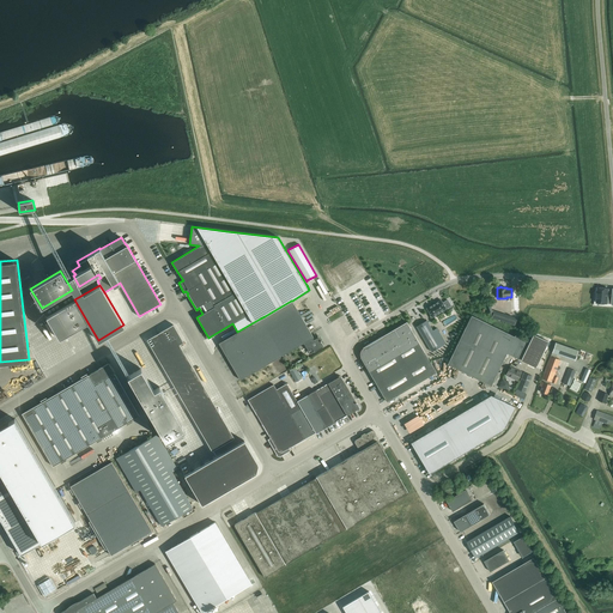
[(596,302),(612,303),(612,291),(612,297),(607,296),(608,289),(598,287),(596,302)]
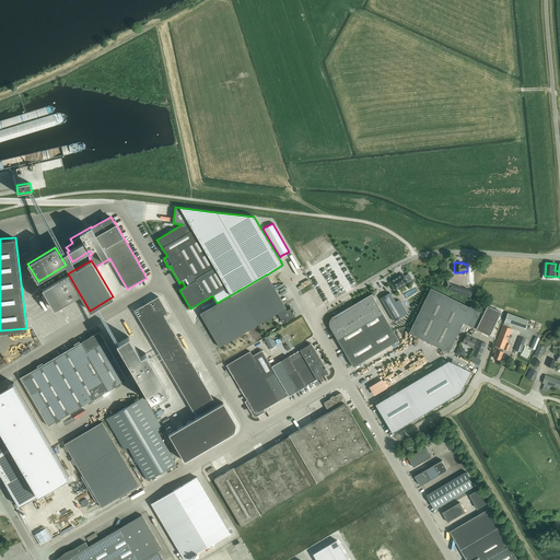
[(80,294),(68,273),(51,282),(47,286),(43,288),(55,308),(59,306),(65,303),(80,294)]
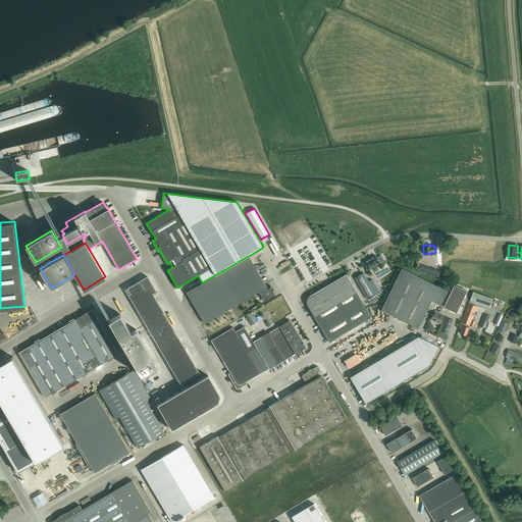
[(225,269),(221,271),(240,303),(258,292),(264,301),(275,295),(271,288),(267,290),(266,288),(248,256),(225,269)]
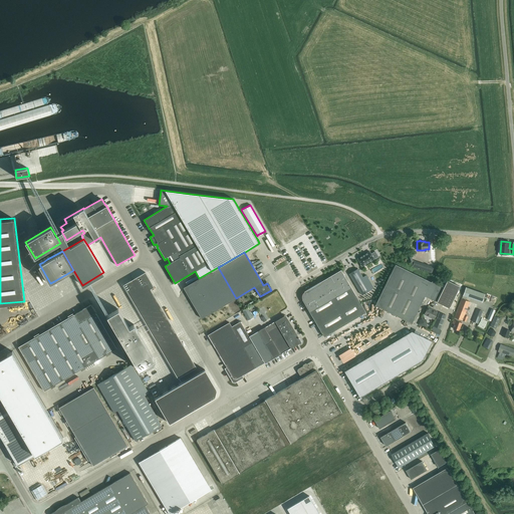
[(378,257),(375,252),(371,254),(369,252),(357,259),(362,267),(374,260),(374,259),(378,257)]
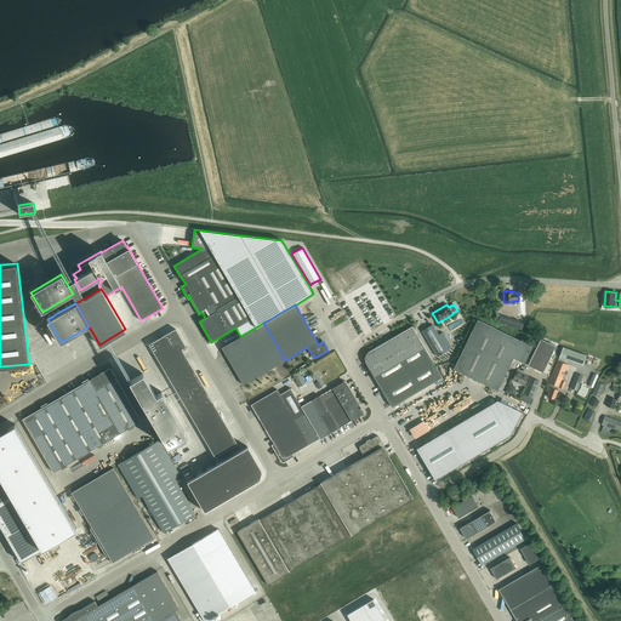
[(516,319),(501,314),(499,322),(513,326),(516,319)]
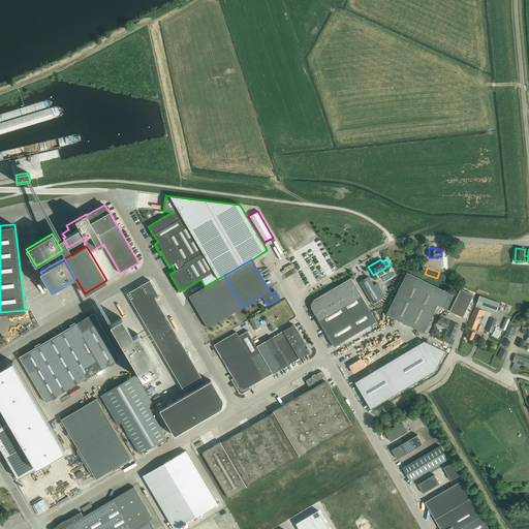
[(443,290),(406,272),(389,309),(390,315),(390,316),(418,330),(417,332),(423,334),(427,327),(428,328),(430,323),(428,323),(437,305),(446,309),(454,293),(444,289),(443,290)]
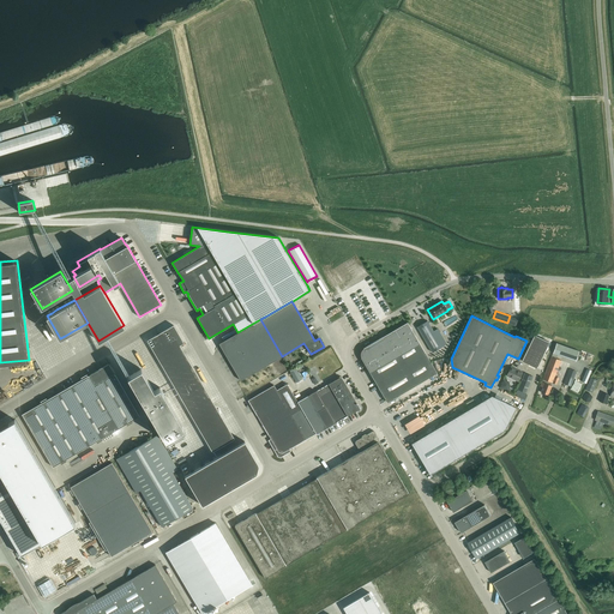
[(238,332),(220,343),(226,355),(227,355),(234,368),(234,369),(240,380),(282,356),(260,319),(238,332)]
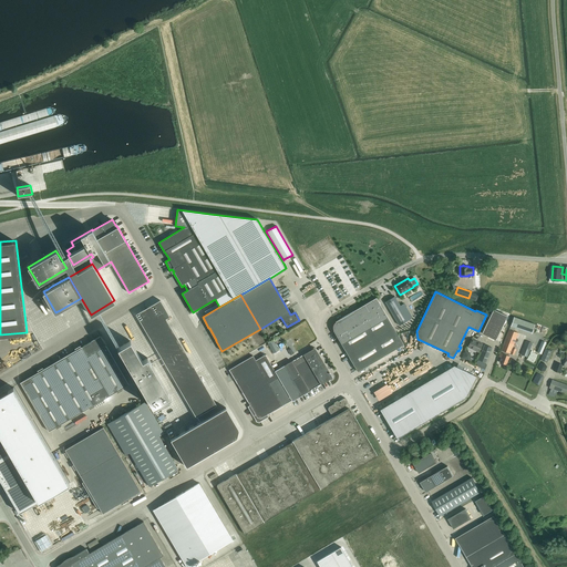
[(398,323),(399,326),(409,320),(403,310),(394,296),(385,301),(398,323)]
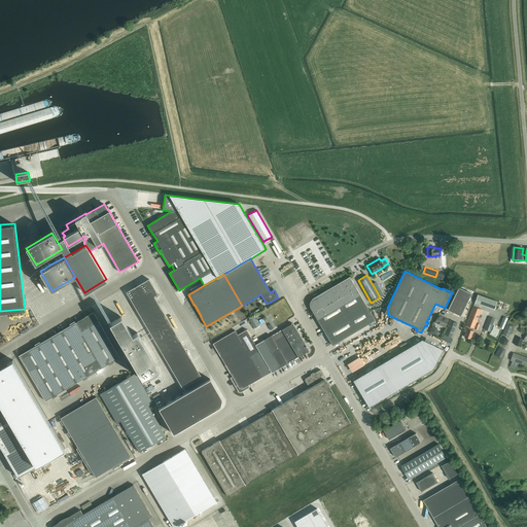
[(375,320),(349,277),(312,299),(313,301),(312,302),(312,305),(312,306),(310,307),(332,345),(375,320)]
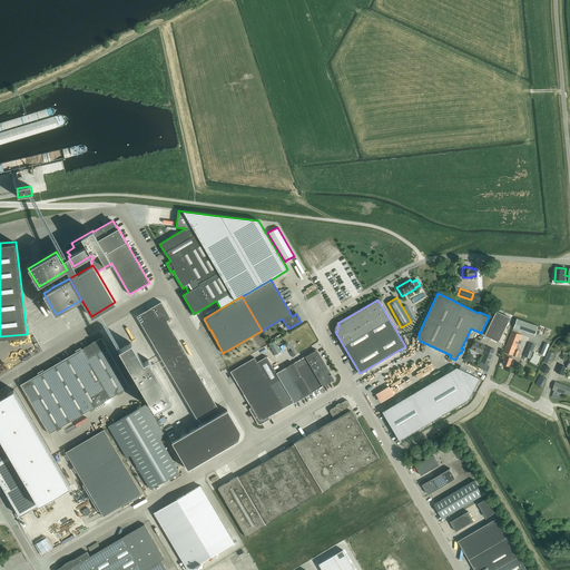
[(159,304),(136,317),(196,421),(216,409),(166,322),(169,320),(169,318),(167,320),(163,313),(165,312),(164,311),(159,304)]
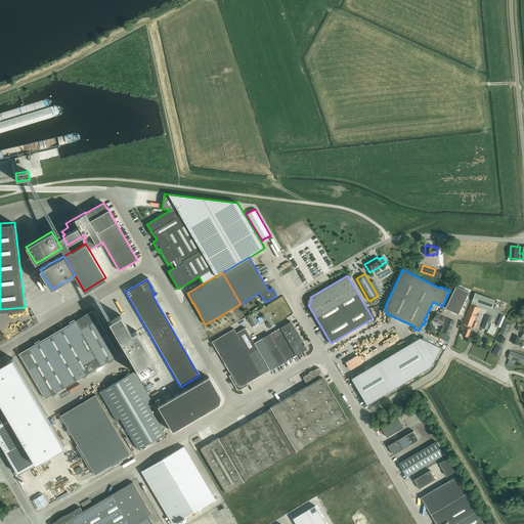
[(455,286),(445,307),(457,313),(468,292),(455,286)]
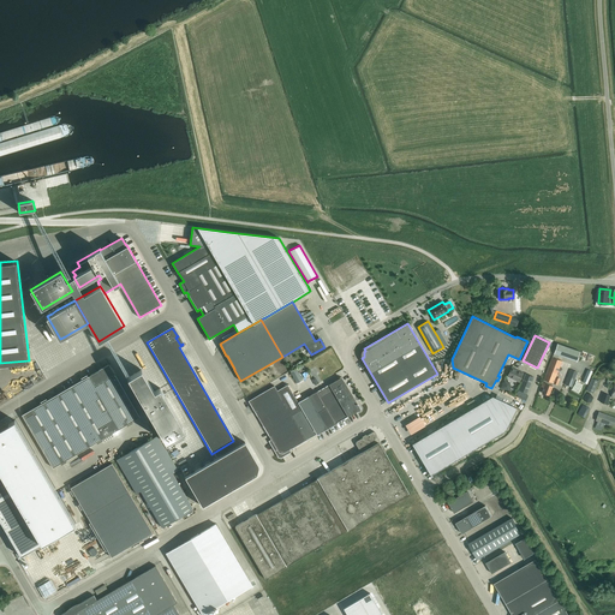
[(47,340),(29,348),(41,376),(60,368),(47,340)]
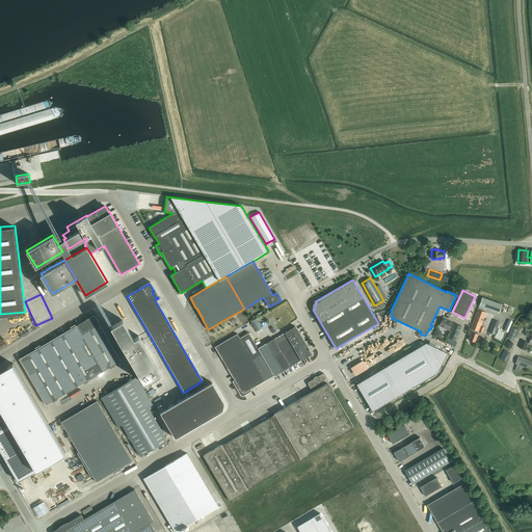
[(482,297),(479,306),(499,312),(502,304),(482,297)]
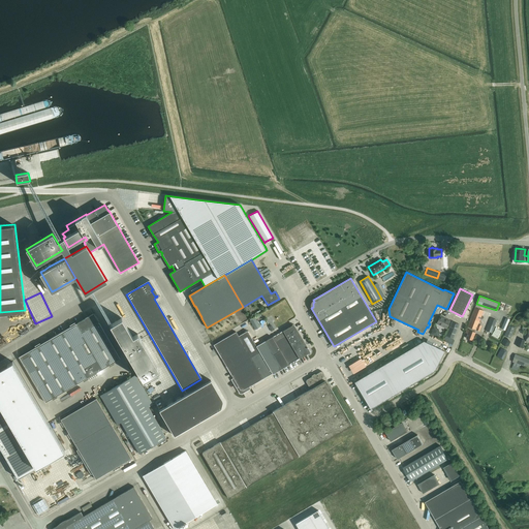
[(484,310),(479,309),(475,307),(465,333),(467,334),(466,338),(472,340),(475,332),(474,332),(475,330),(479,331),(481,325),(478,324),(484,310)]
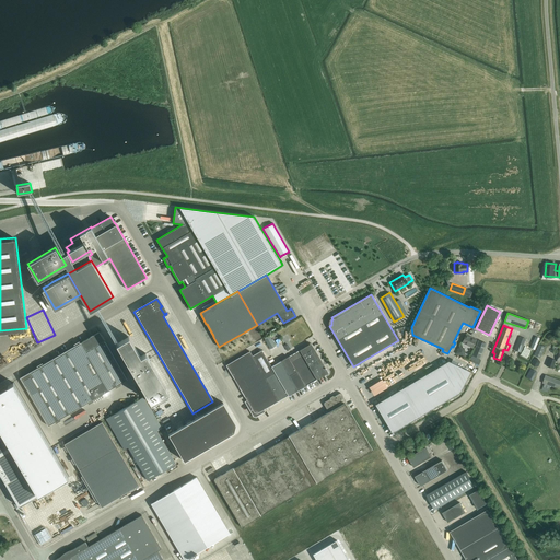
[(25,329),(22,336),(30,340),(33,333),(25,329)]
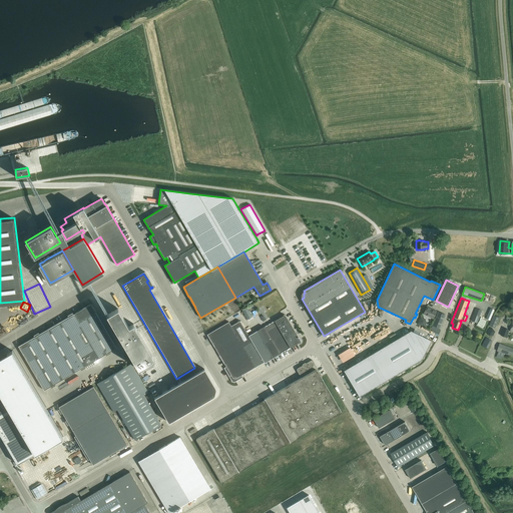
[(95,314),(95,313),(95,312),(91,304),(74,314),(73,315),(73,314),(18,346),(44,390),(116,348),(96,313),(95,314)]
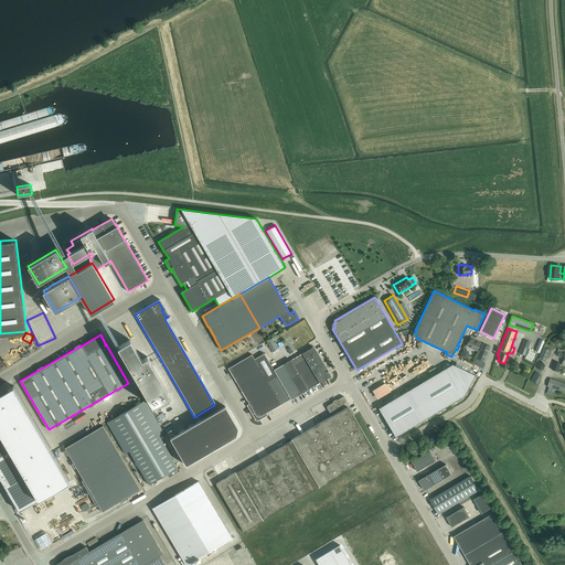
[(477,351),(480,342),(470,338),(466,345),(477,351)]
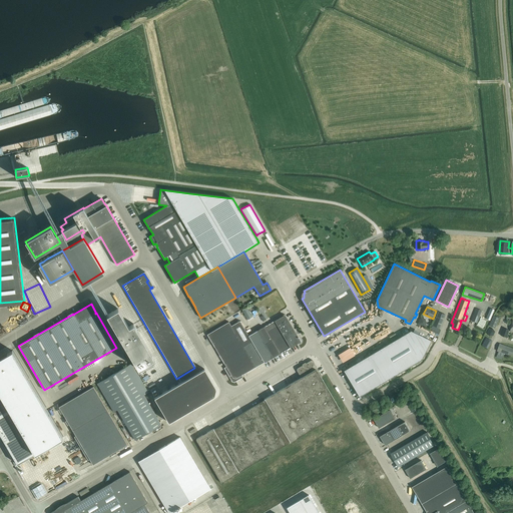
[(246,308),(241,310),(247,320),(252,317),(246,308)]
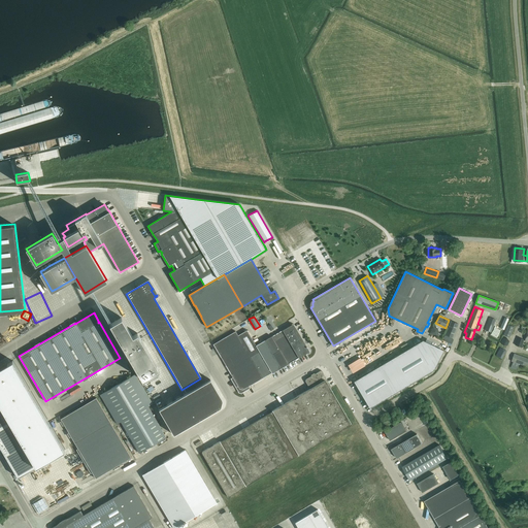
[(109,324),(142,380),(159,369),(137,333),(132,336),(121,318),(109,324)]
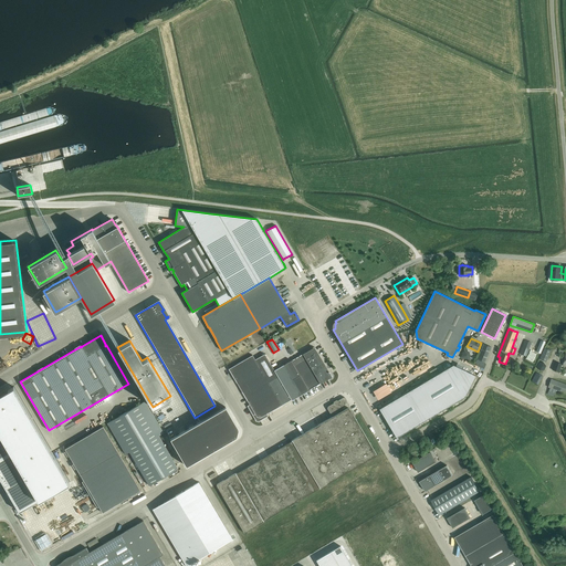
[(526,356),(532,343),(525,341),(520,354),(526,356)]
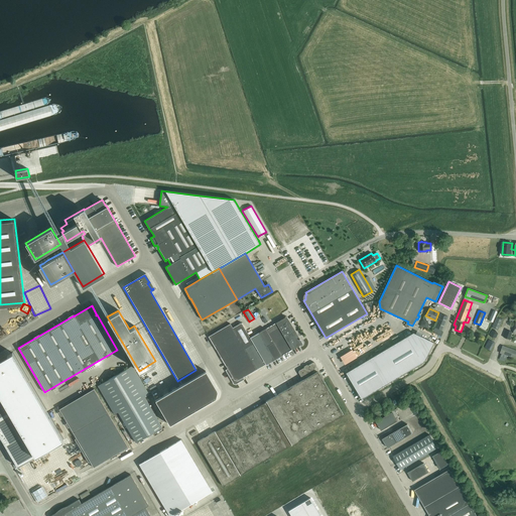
[(492,321),(497,311),(493,310),(489,320),(492,321)]
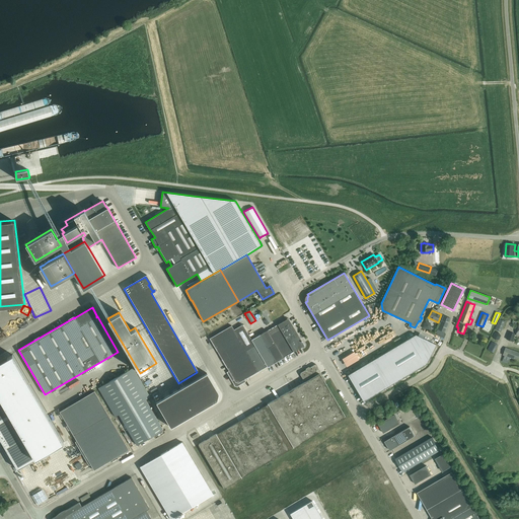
[(437,328),(440,330),(444,332),(450,318),(443,315),(437,328)]
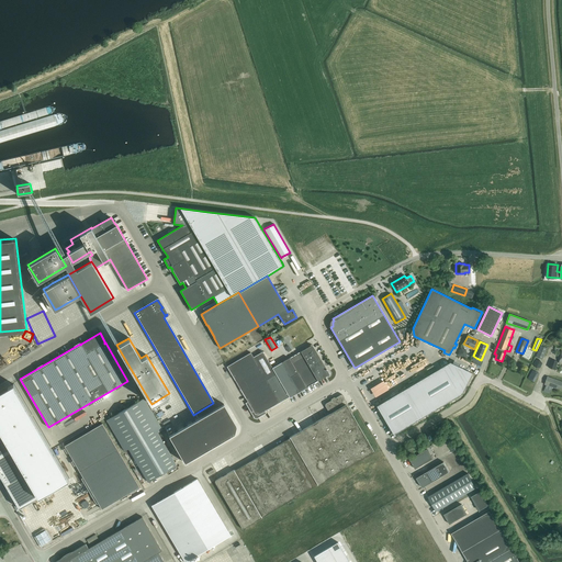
[(281,362),(272,368),(284,388),(290,397),(306,388),(317,381),(329,374),(315,349),(314,350),(311,345),(289,358),(281,362)]
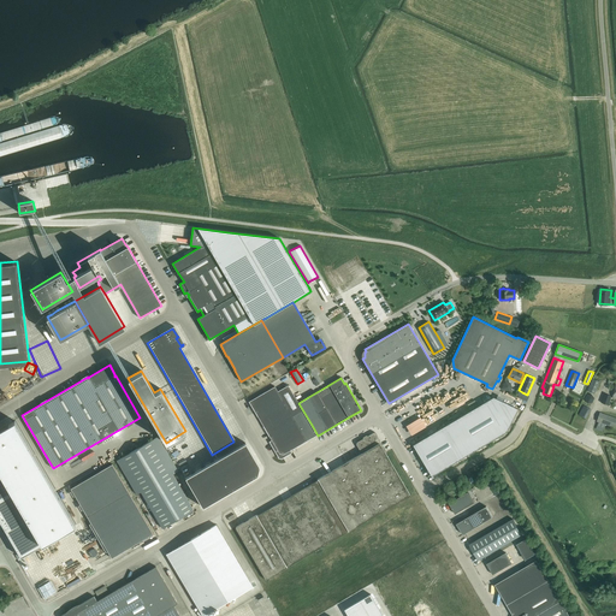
[(599,381),(593,379),(587,391),(594,394),(599,381)]
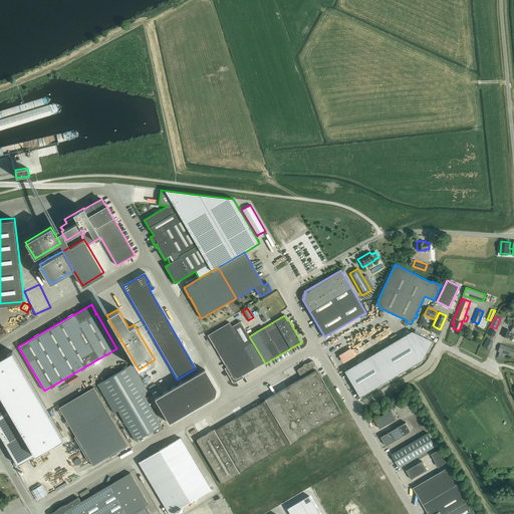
[(229,322),(208,335),(227,367),(225,368),(232,379),(231,379),(233,381),(235,382),(236,381),(243,377),(242,375),(264,362),(249,336),(240,321),(232,326),(229,322)]
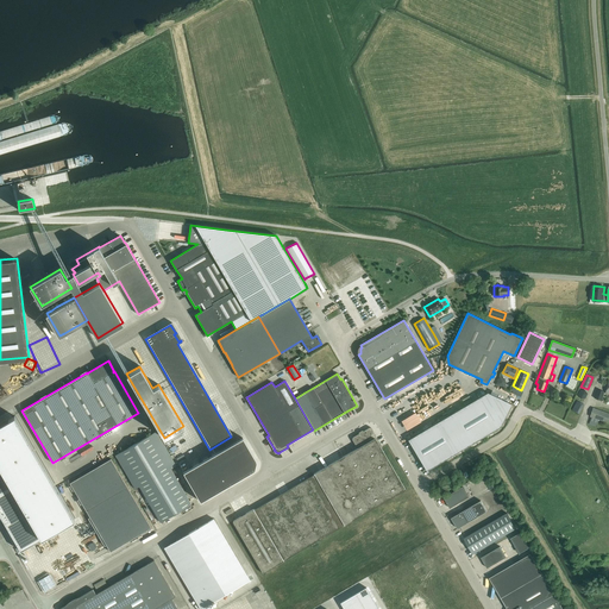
[(594,399),(601,401),(604,391),(597,389),(594,399)]
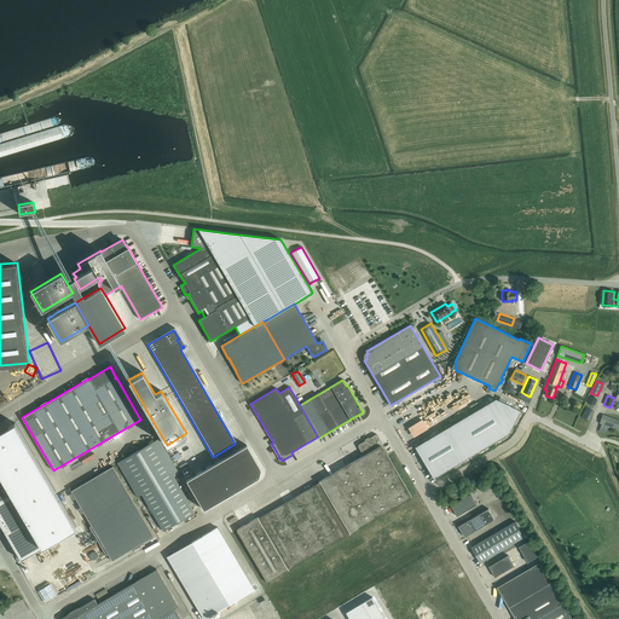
[(496,399),(415,447),(433,479),(509,433),(520,410),(496,399)]
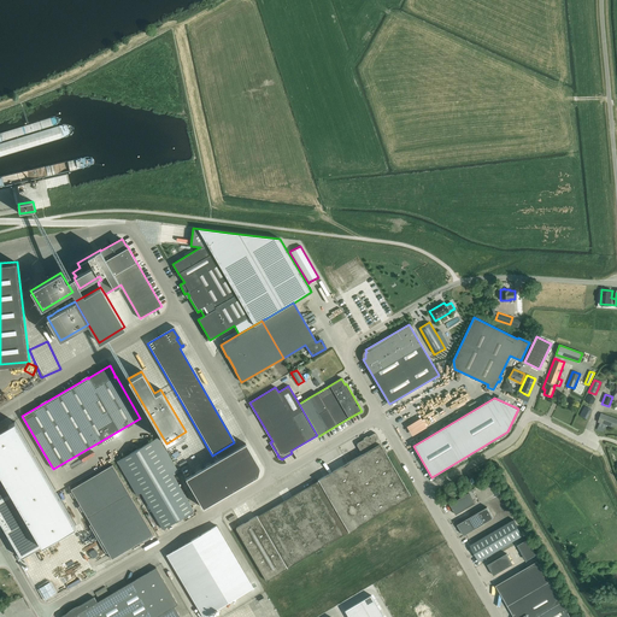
[(579,416),(586,419),(592,410),(585,406),(579,416)]
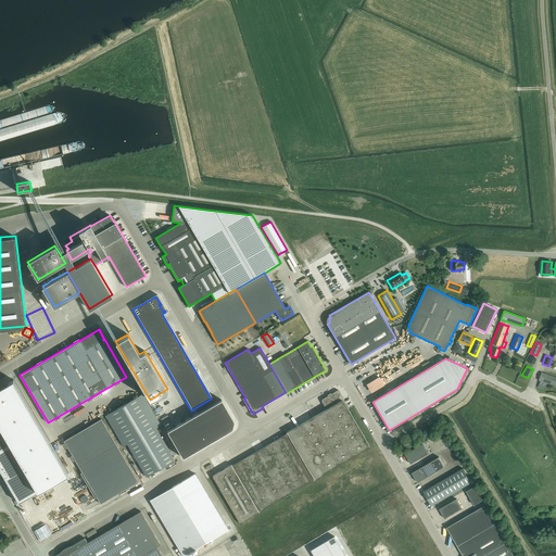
[(555,381),(555,377),(541,373),(539,380),(540,380),(538,387),(544,389),(546,382),(555,386),(555,381)]
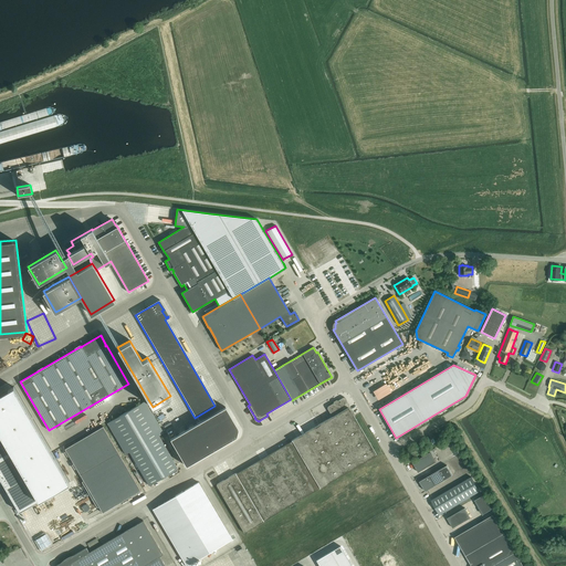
[(13,387),(0,394),(0,479),(19,512),(70,482),(13,387)]
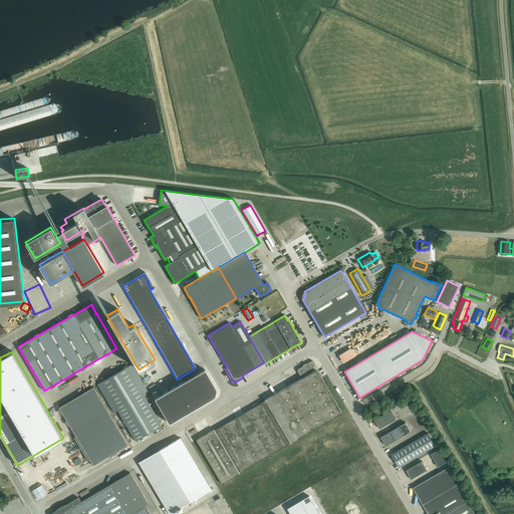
[(342,413),(321,378),(322,377),(322,376),(318,370),(316,367),(316,366),(313,360),(312,360),(307,363),(306,364),(307,364),(303,366),(302,366),(297,369),(297,370),(300,376),(301,376),(302,377),(265,400),(264,401),(215,430),(214,430),(196,440),(222,484),(342,413)]
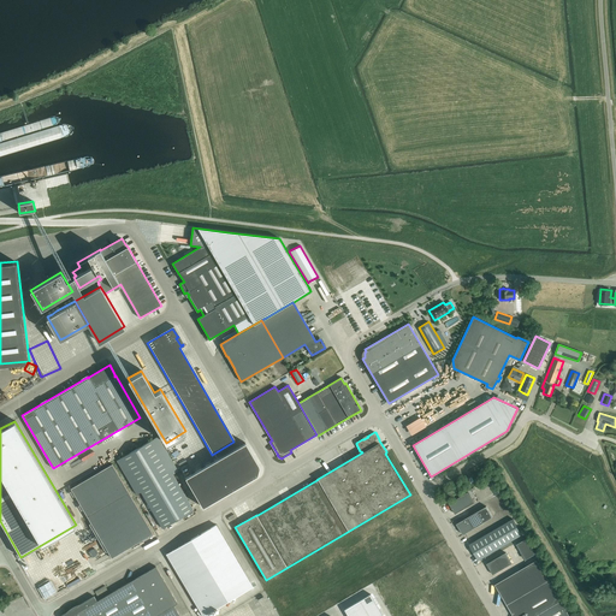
[(178,471),(158,437),(117,461),(136,495),(141,492),(163,528),(194,510),(172,474),(178,471)]
